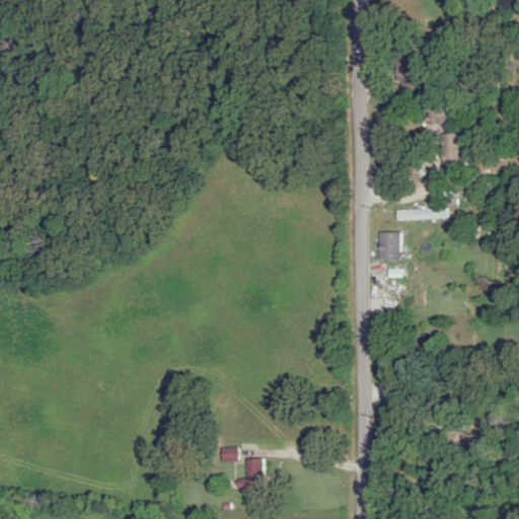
[(412,43),(390,46),(397,92),(422,88),(419,65),(415,66),(412,43)]
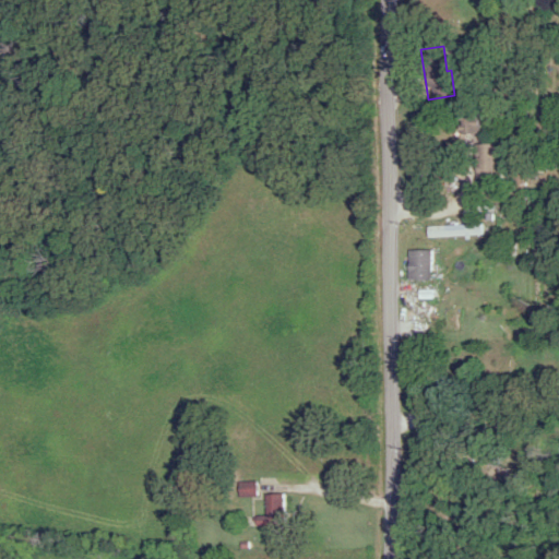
[(497,179),(497,144),(474,144),(474,179),(497,179)]
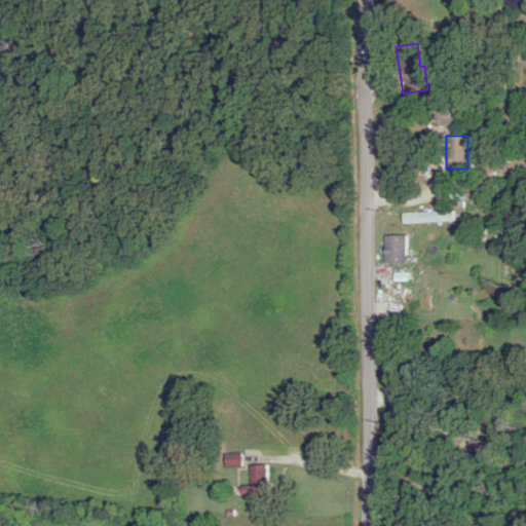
[(452,212),(400,212),(400,224),(452,224),(452,212)]
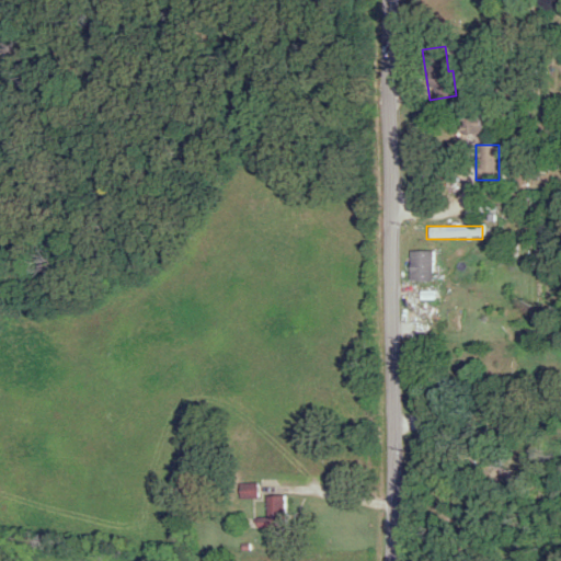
[(408,252),(408,281),(431,281),(431,252),(408,252)]
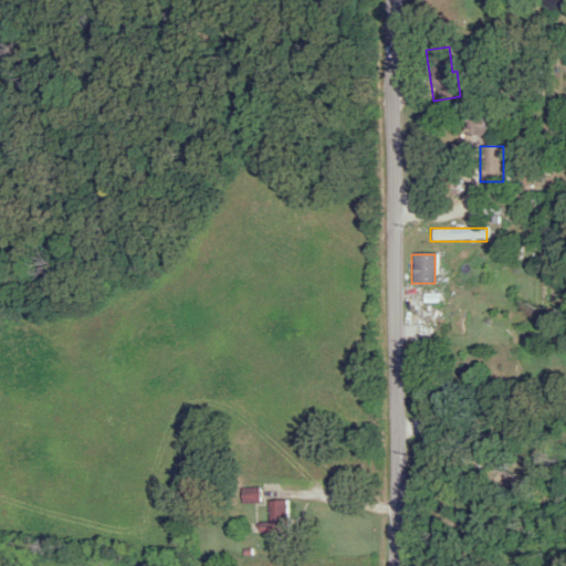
[(240,489),(240,503),(258,503),(258,489),(240,489)]
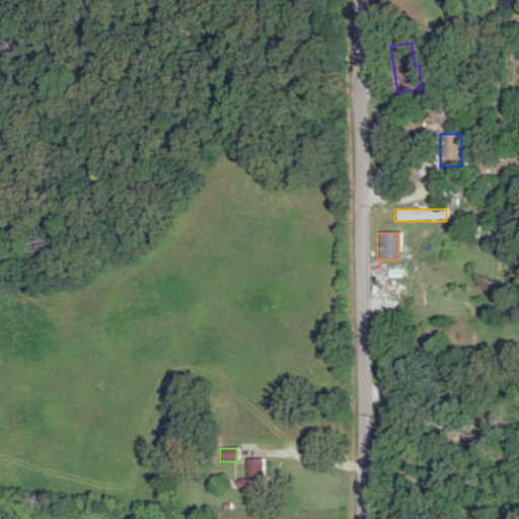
[(244,459),(244,480),(234,480),(234,489),(263,489),(263,459),(244,459)]
